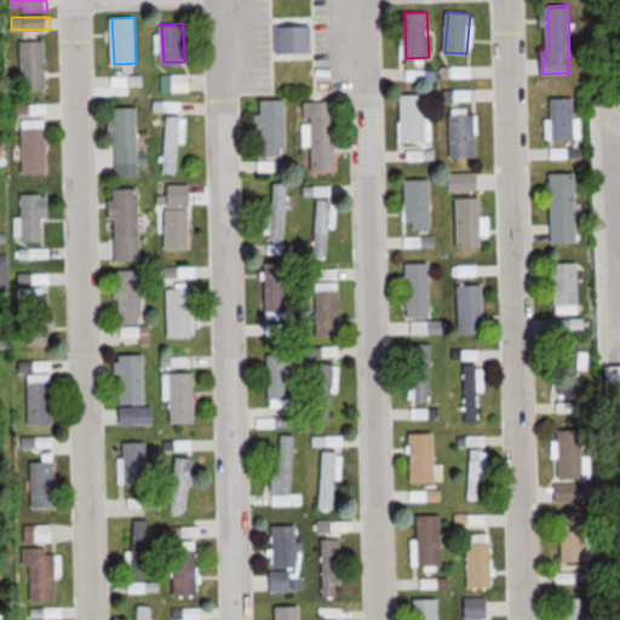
[(276,24),(277,51),(311,50),(310,23),(276,24)]
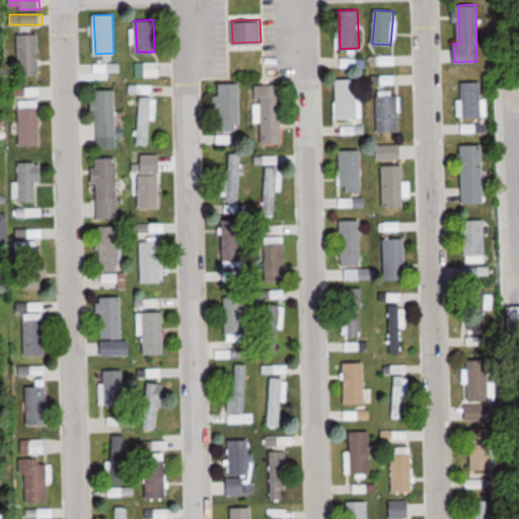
[(20,35),(21,74),(41,74),(39,35),(20,35)]
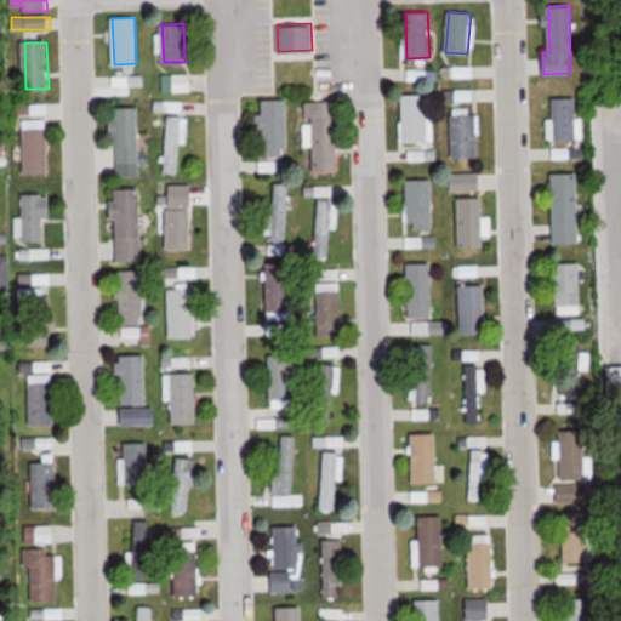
[(163,75),(163,92),(191,92),(191,75),(163,75)]
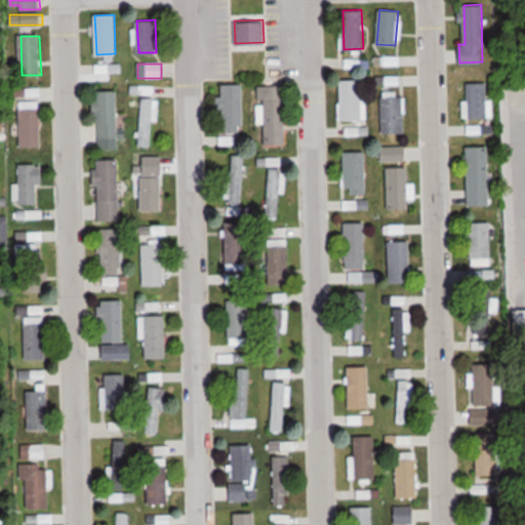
[(468,80),(469,119),(488,118),(486,79),(468,80)]
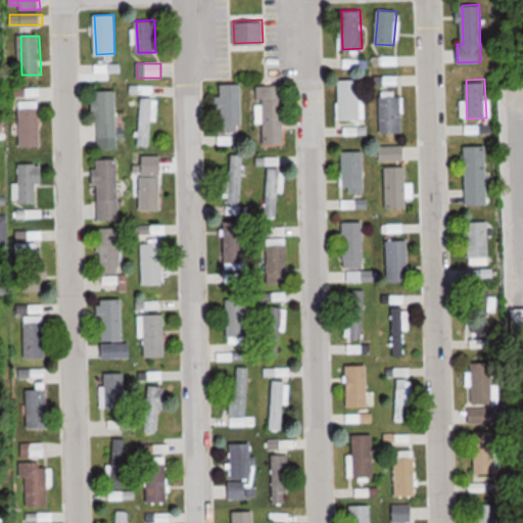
[(339,81),(340,119),(360,119),(358,80),(339,81)]
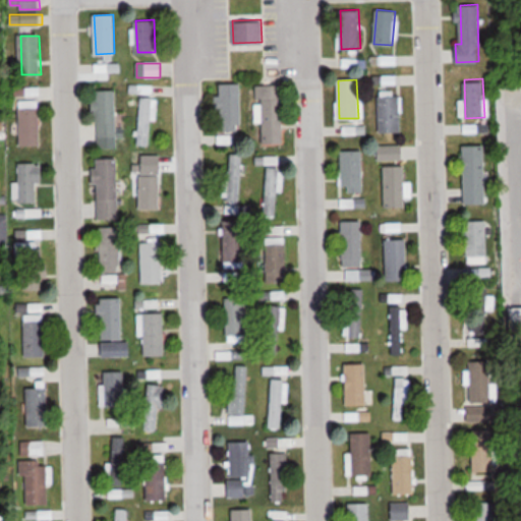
[(241,121),(240,83),(219,84),(220,129),(237,128),(237,122),(241,121)]
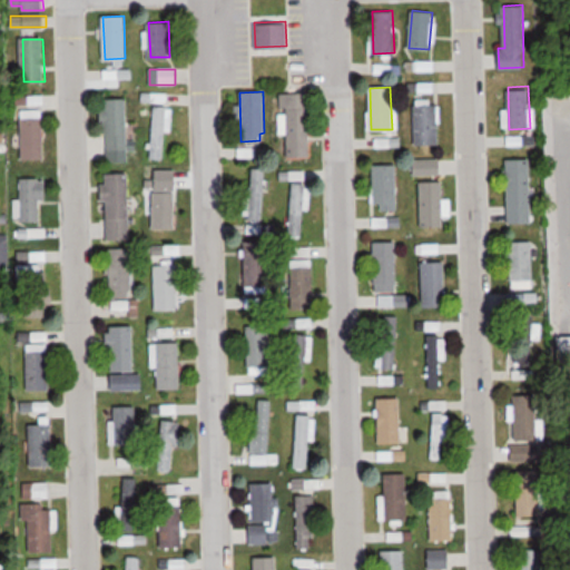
[(310,154),(308,92),(279,92),(279,107),(286,107),(287,154),(310,154)]
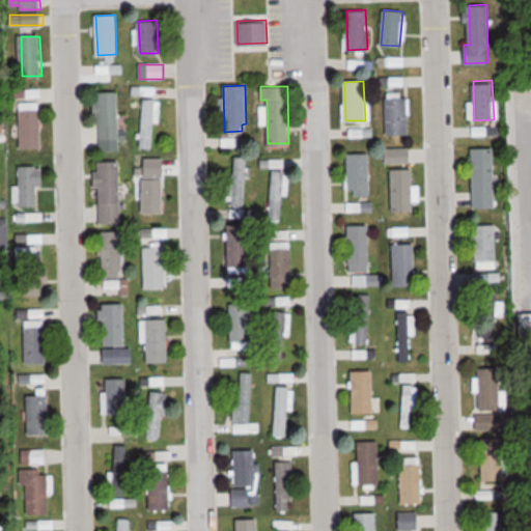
[(99,92),(101,139),(118,138),(116,92),(99,92)]
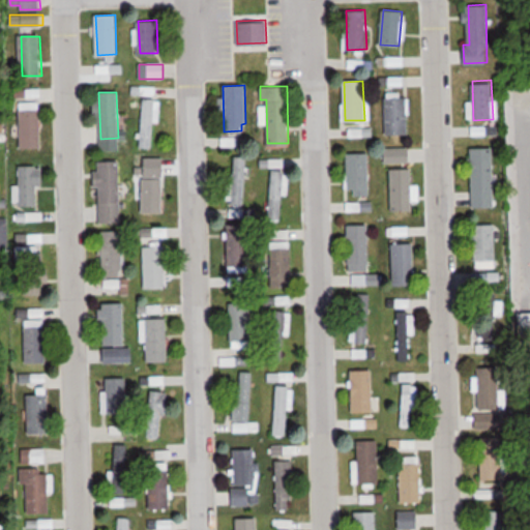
[(387,95),(389,135),(408,134),(407,94),(387,95)]
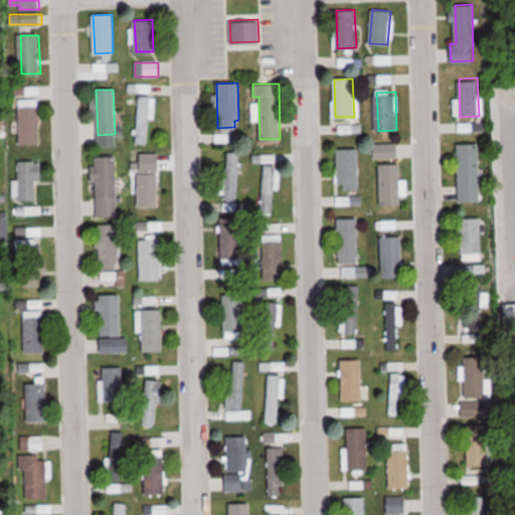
[(149,144),(153,97),(142,96),(138,143),(149,144)]
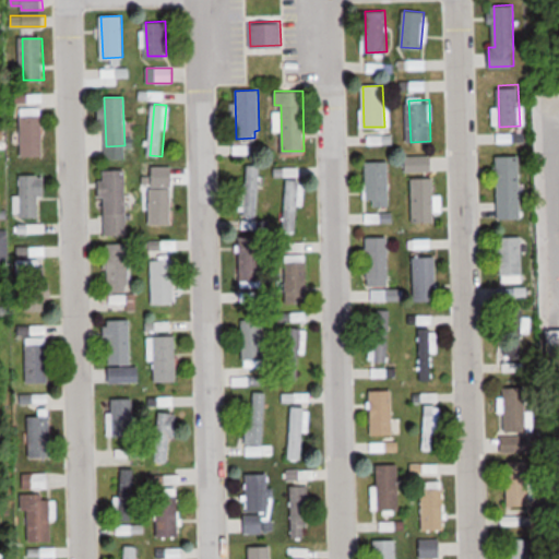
[(22,113),(23,154),(44,153),(42,111),(22,113)]
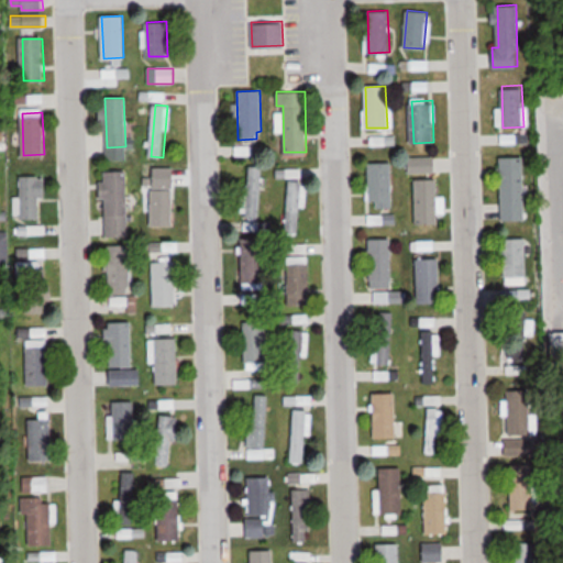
[(501,157),(504,218),(526,217),(522,156),(501,157)]
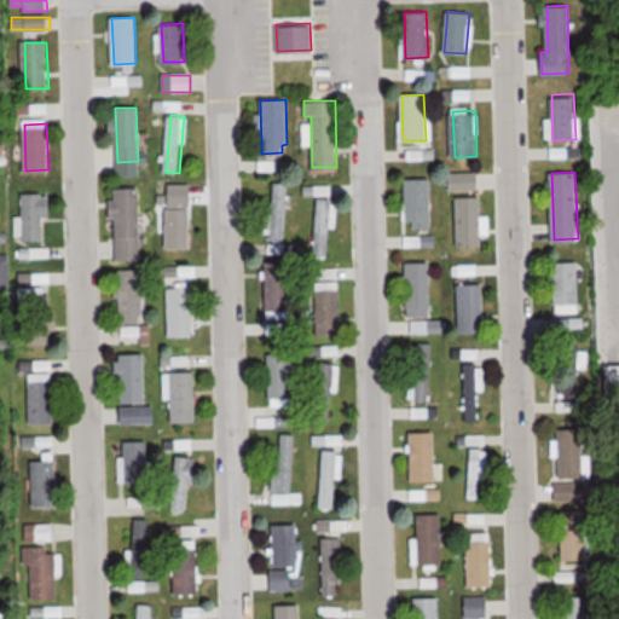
[(449,174),(449,191),(479,191),(479,174),(449,174)]
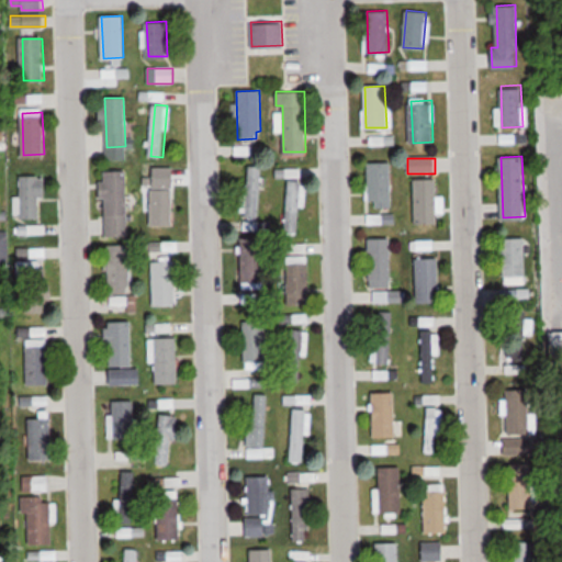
[(369,161),(371,203),(391,202),(390,160),(369,161)]
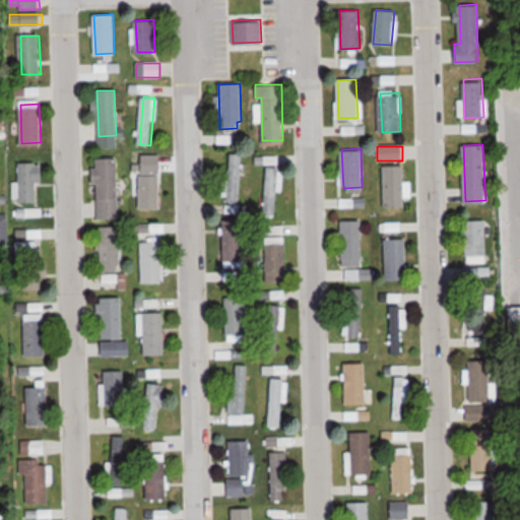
[(239,200),(242,153),(232,152),(228,200),(239,200)]
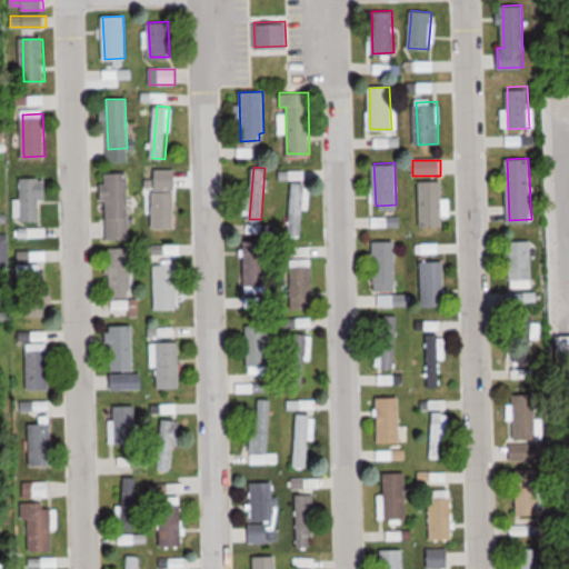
[(107,173),(109,237),(130,236),(127,173),(107,173)]
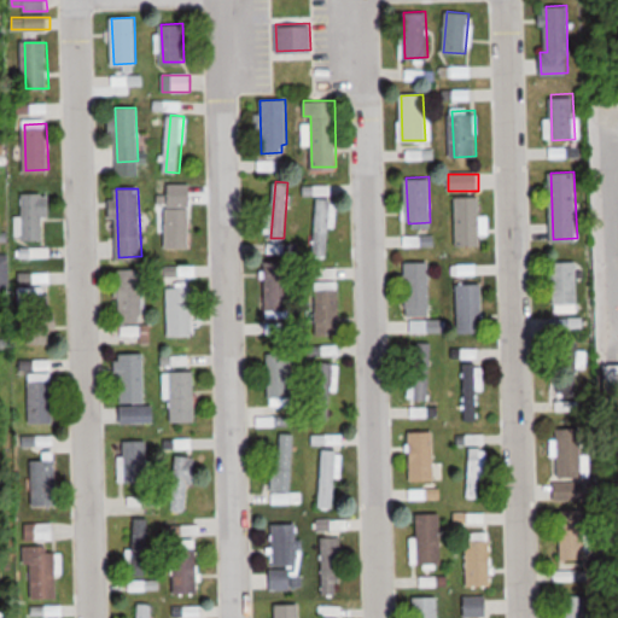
[(24,194),(24,238),(45,237),(44,194),(24,194)]
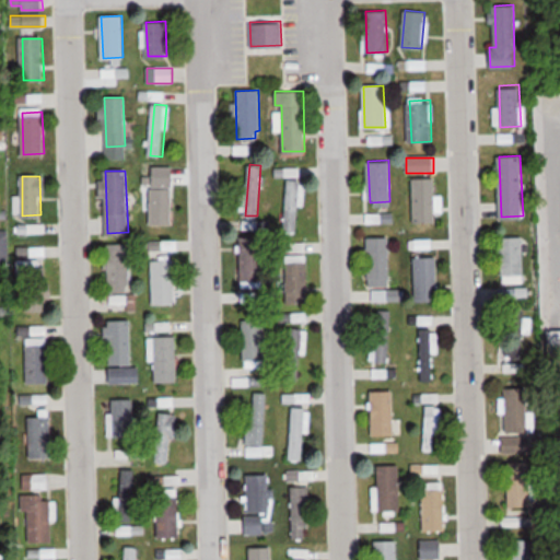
[(413,177),(416,219),(435,218),(434,176),(413,177)]
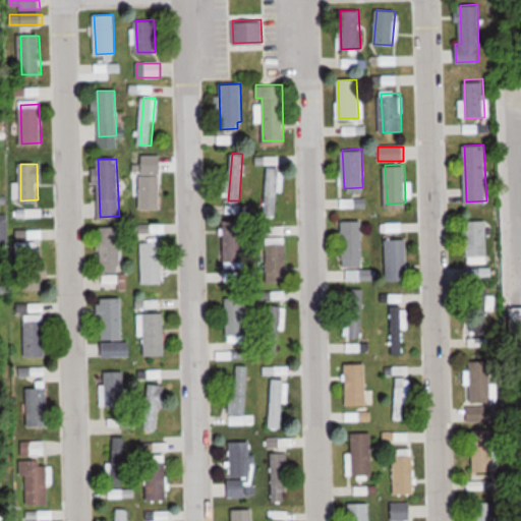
[(151,216),(153,168),(142,167),(140,215),(151,216)]
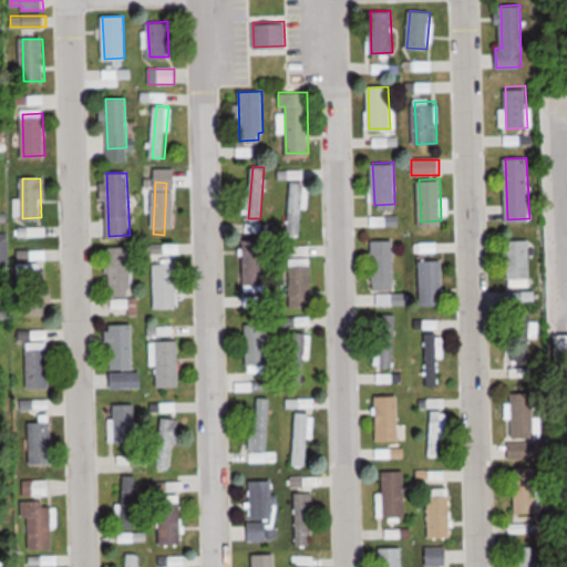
[(300,234),(303,182),(292,182),(288,233),(300,234)]
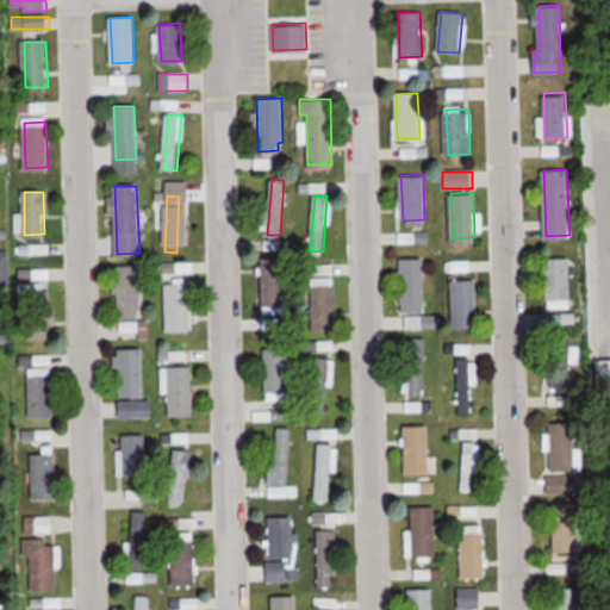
[(400,259),(402,304),(424,303),(422,257),(400,259)]
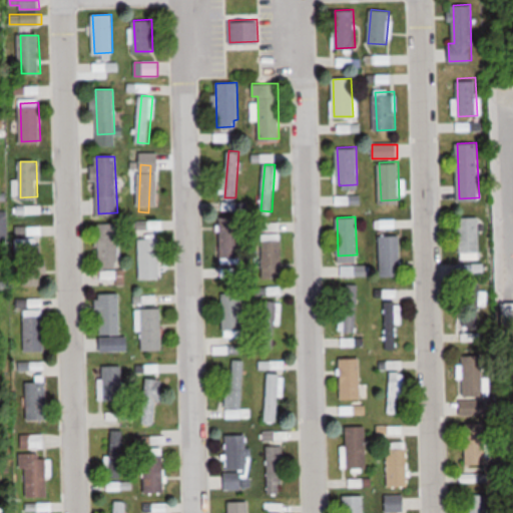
[(461,217),(462,255),(481,254),(479,216),(461,217)]
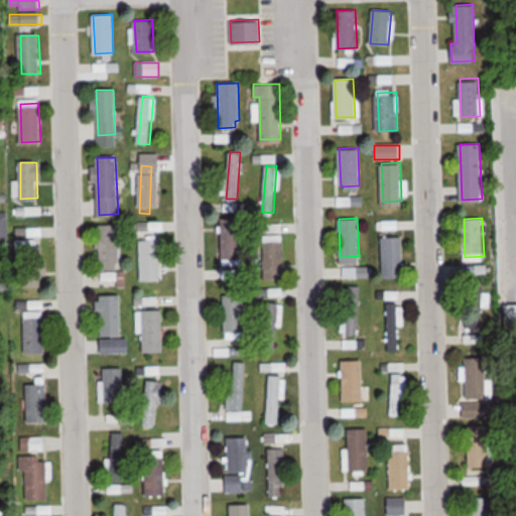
[(221,222),(223,260),(242,259),(240,221),(221,222)]
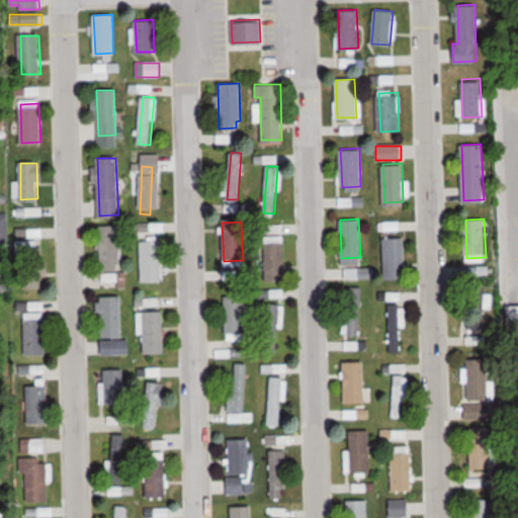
[(400,223),(378,223),(378,232),(400,232),(400,223)]
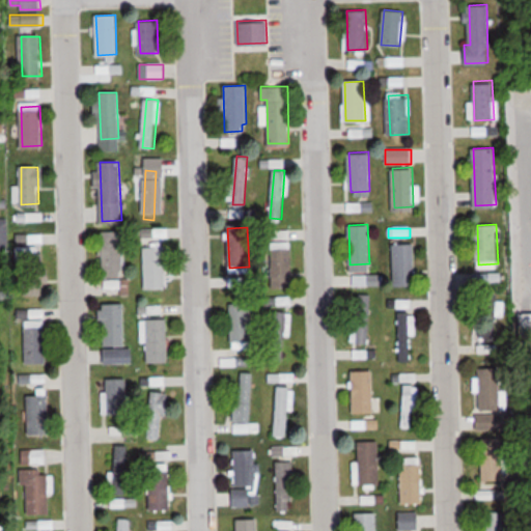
[(103,232),(104,272),(123,272),(121,232),(103,232)]
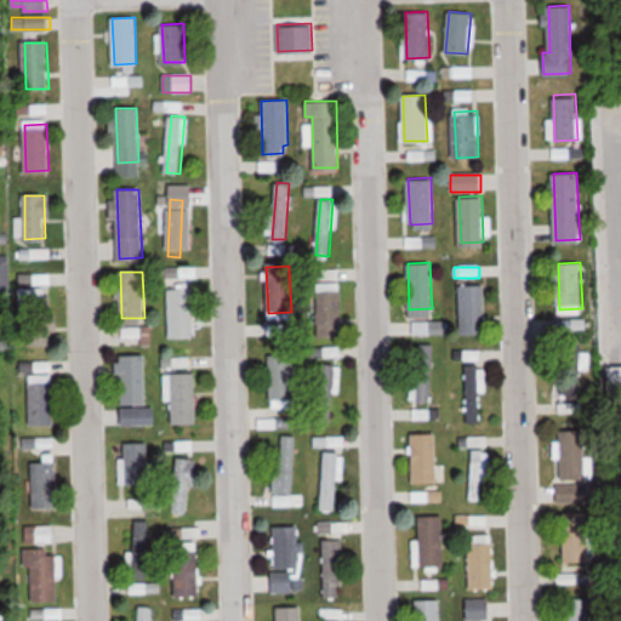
[(459,286),(461,331),(483,331),(482,285),(459,286)]
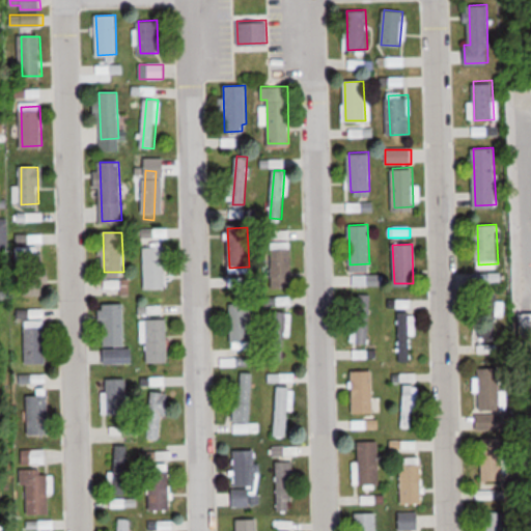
[(143,247),(145,286),(164,285),(163,246),(143,247)]
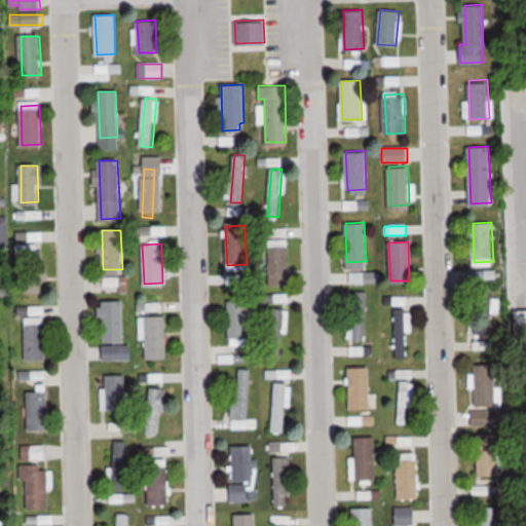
[(267,243),(268,283),(288,283),(286,243),(267,243)]
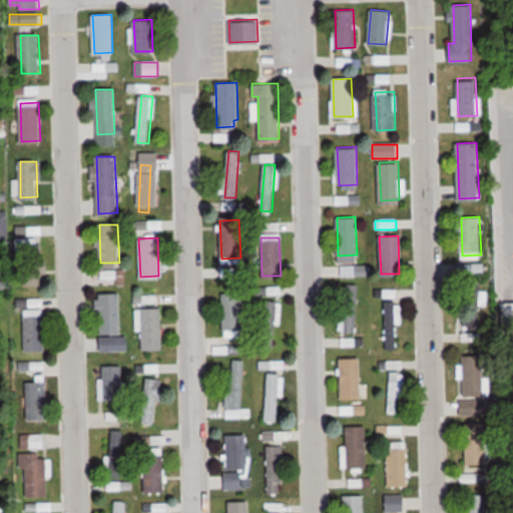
[(23,243),(24,282),(43,281),(41,243),(23,243)]
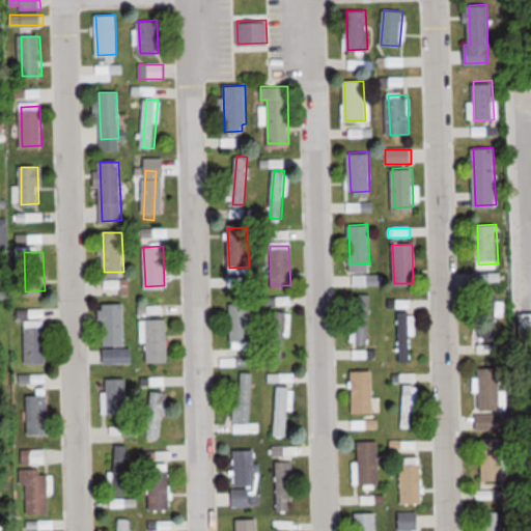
[(352,286),(381,286),(381,276),(352,276),(352,286)]
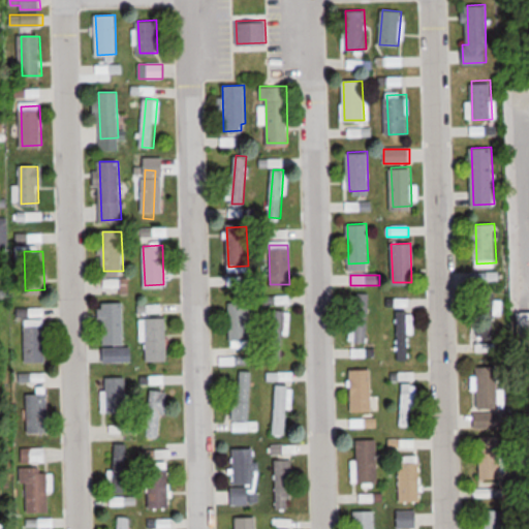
[(367,342),(370,294),(360,293),(355,341),(367,342)]
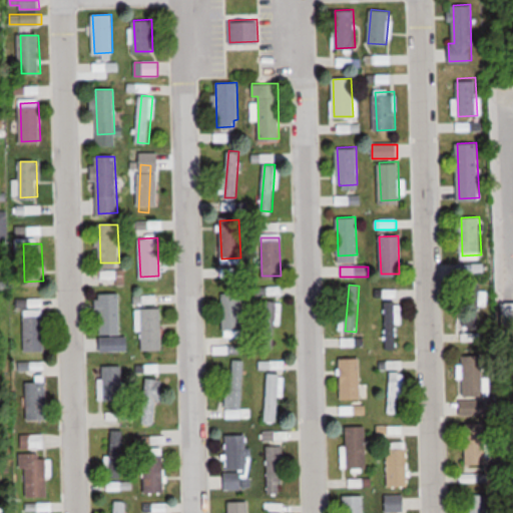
[(397,291),(384,291),(384,300),(397,300),(397,291)]
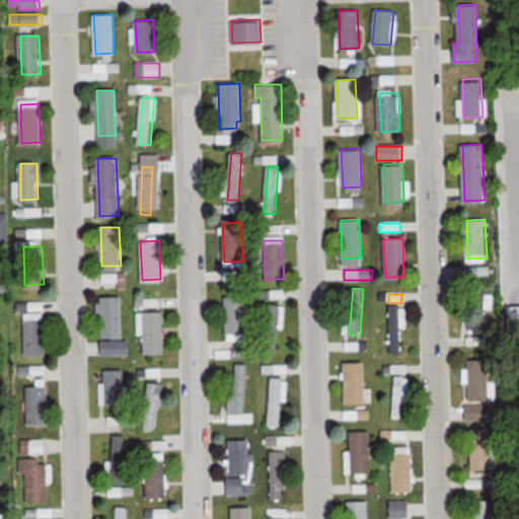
[(490,345),(488,295),(467,296),(469,346),(490,345)]
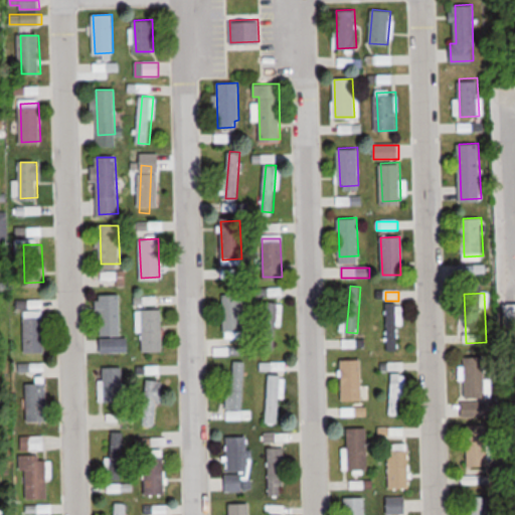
[(223,295),(224,333),(243,332),(242,294),(223,295)]
